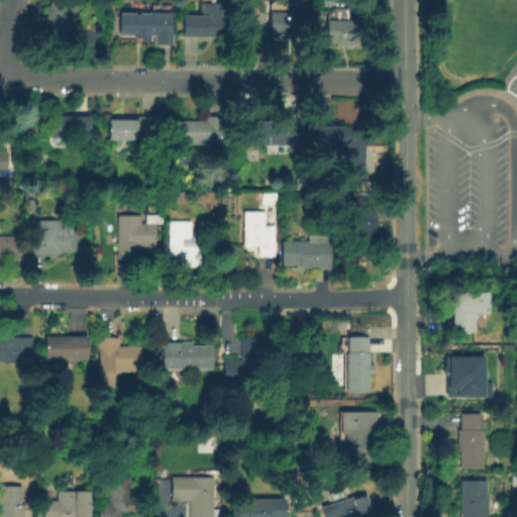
[(41,28),(48,0),(53,0),(73,5),(66,34),(41,28)]
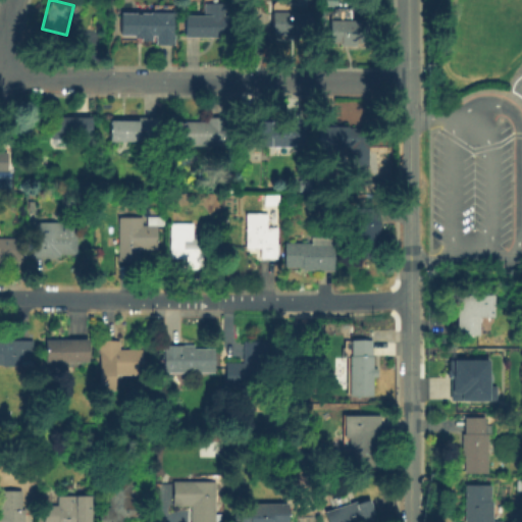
[(185,16),(203,16),(203,3),(206,3),(206,0),(216,0),(216,3),(223,3),(223,16),(232,16),(232,39),(185,38),(185,16)]
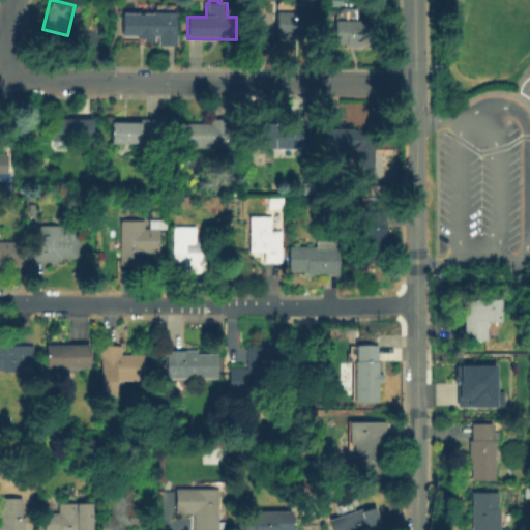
[(123,15),(153,15),(153,12),(156,12),(156,5),(176,6),(176,12),(178,12),(178,17),(176,17),(176,35),(178,35),(177,47),(158,47),(158,37),(154,37),(154,42),(144,42),(144,39),(137,39),(137,37),(122,37),(123,15)]
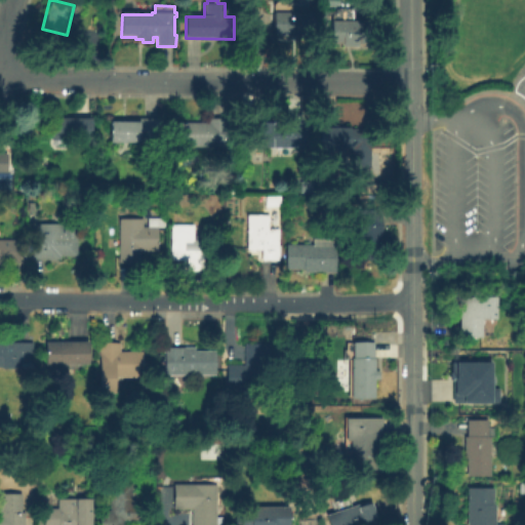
[(312,24),(270,24),(270,12),(273,12),(273,5),(289,5),(289,12),(312,13),(312,24)]
